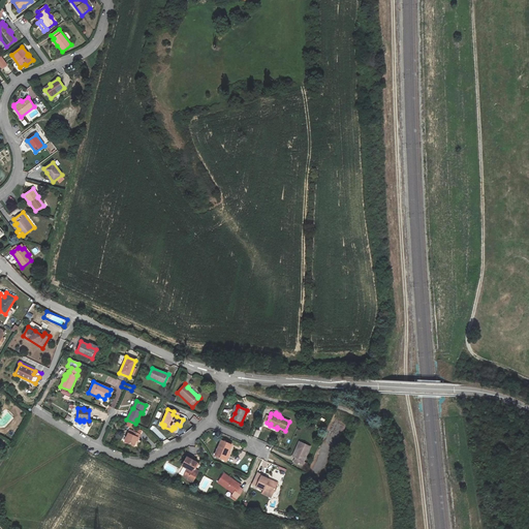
[(125,441),(134,445),(136,440),(137,437),(138,438),(141,434),(139,434),(136,433),(130,430),(125,441)]
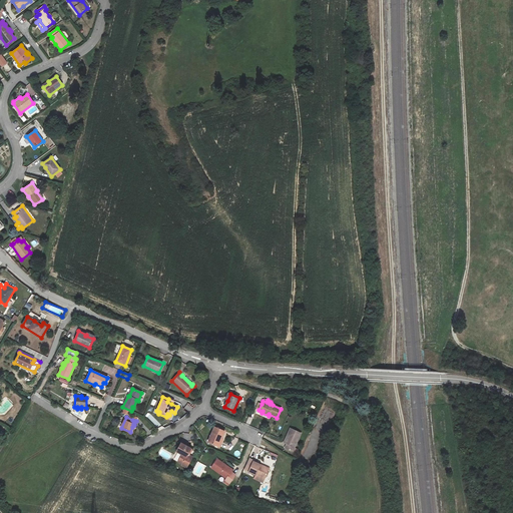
[(224,432),(214,427),(207,442),(216,446),(218,441),(221,442),(222,440),(221,439),(224,432)]
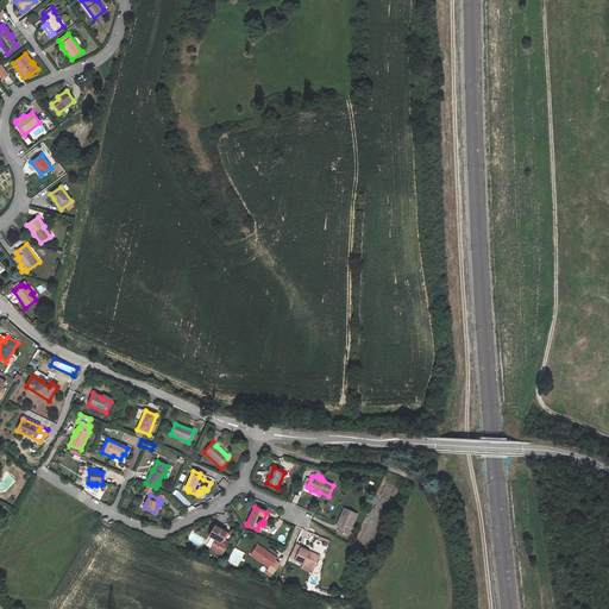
[(357,514),(345,508),(340,518),(344,520),(340,528),(338,532),(347,537),(357,514)]
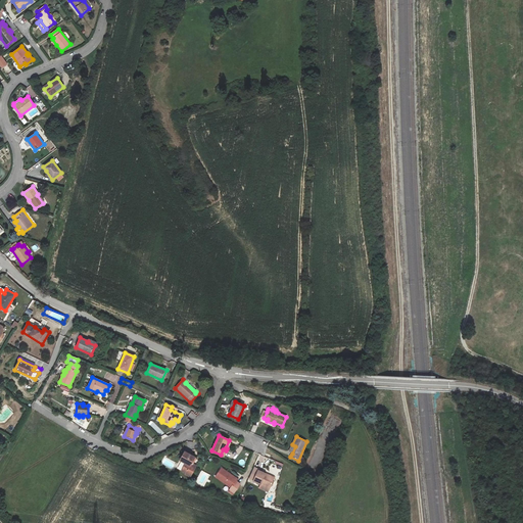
[(190,477),(196,466),(193,464),(196,458),(185,452),(180,461),(186,464),(182,471),(186,473),(185,474),(190,477)]
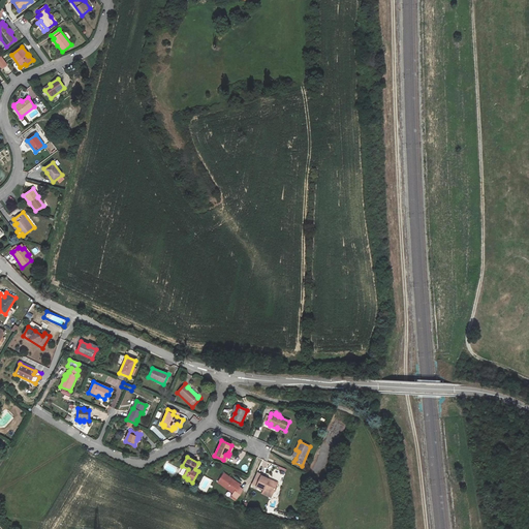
[(239,487),(240,485),(224,473),(218,483),(234,493),(232,495),(237,498),(243,490),(239,487)]
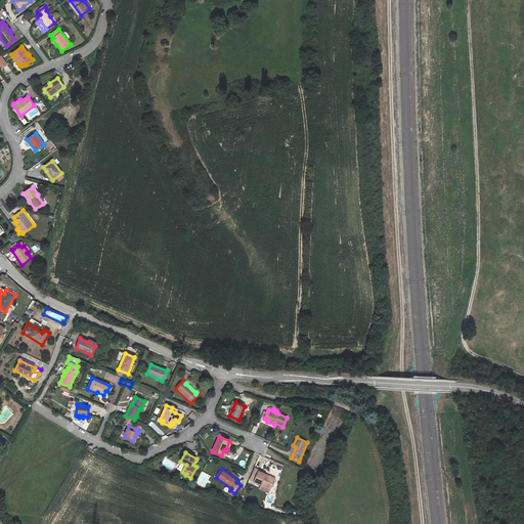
[(255,469),(250,480),(270,489),(274,480),(265,476),(265,475),(259,472),(259,471),(255,469)]
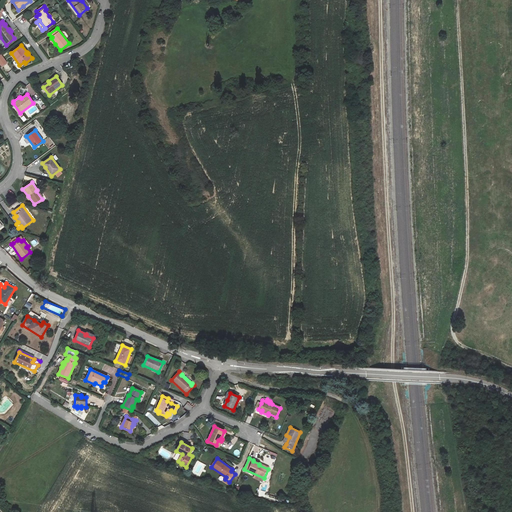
All buildings are outlined.
